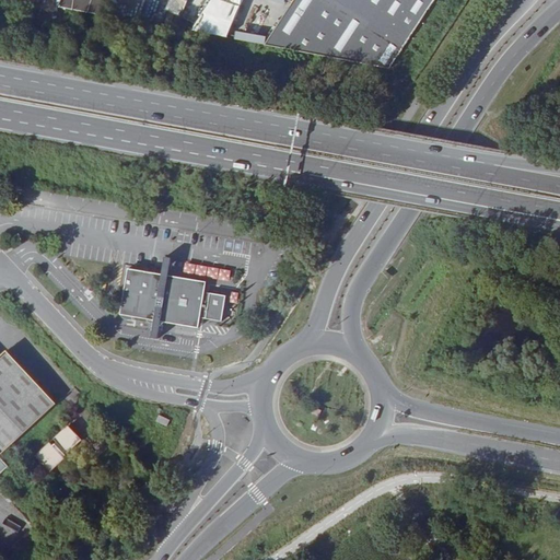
[(62,0),(60,7),(104,11),(107,4),(108,0),(62,0)]
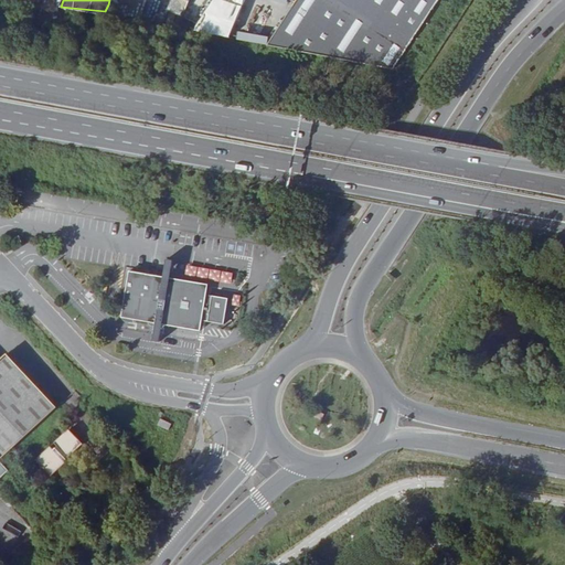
[(210,0),(198,29),(227,42),(244,0),(210,0)]
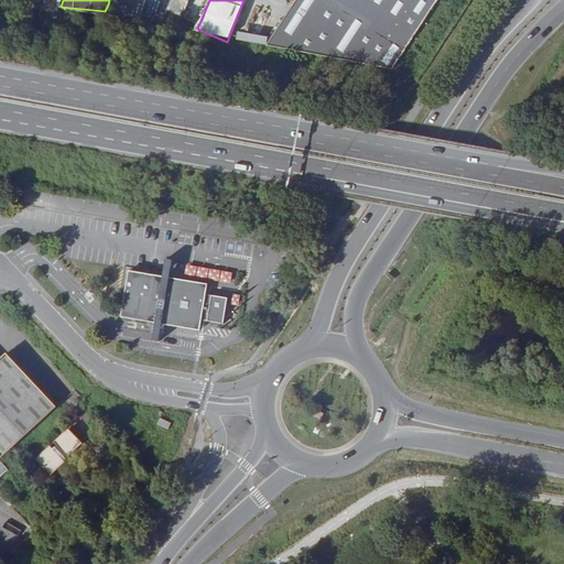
[(295,0),(269,42),(394,66),(437,0),(295,0)]
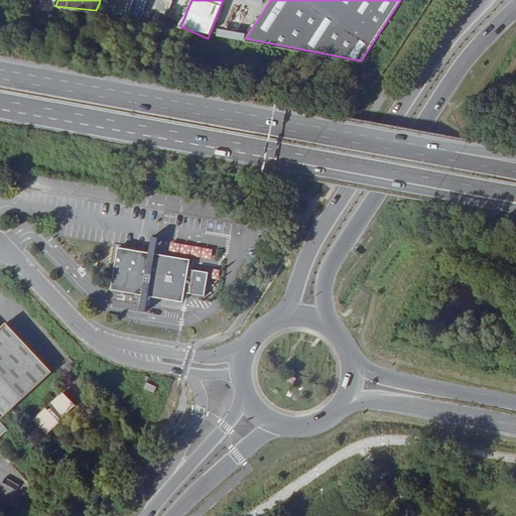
[(211,259),(212,249),(197,248),(196,258),(211,259)]
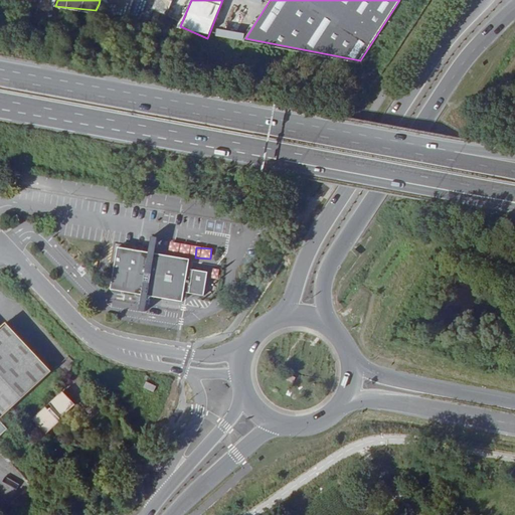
[(118,277),(116,277),(113,294),(119,295),(118,296),(124,297),(124,296),(143,299),(143,300),(150,302),(150,300),(184,306),(185,297),(205,301),(209,279),(190,274),(191,265),(120,252),(117,271),(119,271),(118,277)]
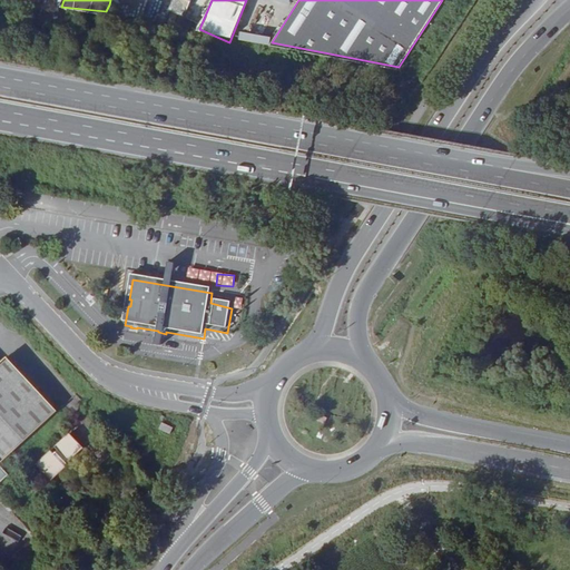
[(0,481),(9,473),(0,463),(0,460),(56,409),(7,356),(0,362),(0,481)]
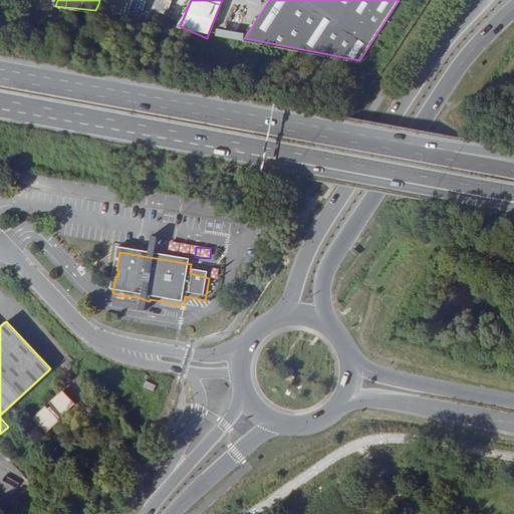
[(147,381),(144,388),(153,393),(157,386),(147,381)]
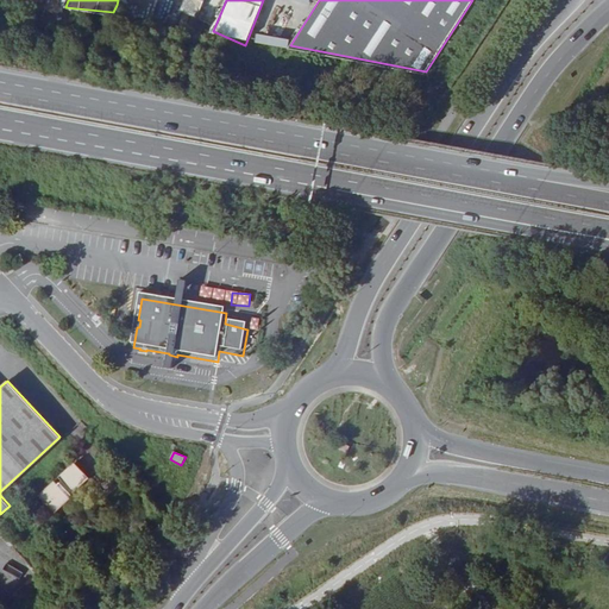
[(54,479),(38,494),(55,512),(70,497),(68,494),(71,490),(73,493),(89,477),(74,460),(58,475),(62,478),(57,483),(54,479)]
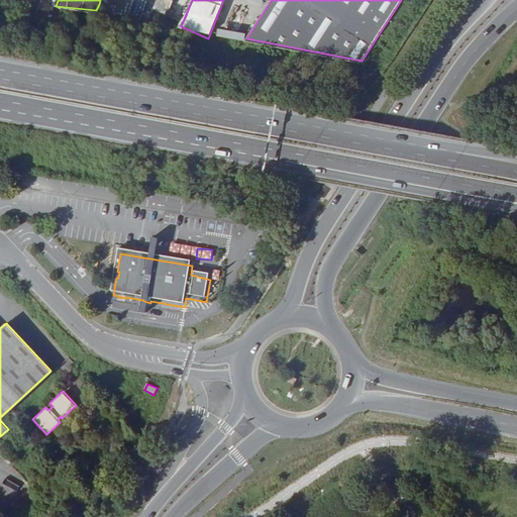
[(125,445),(119,438),(115,442),(120,449),(125,445)]
